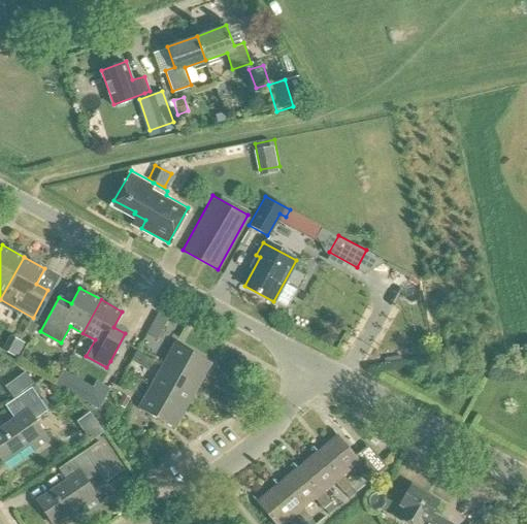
[(168,318),(157,312),(151,321),(162,328),(168,318)]
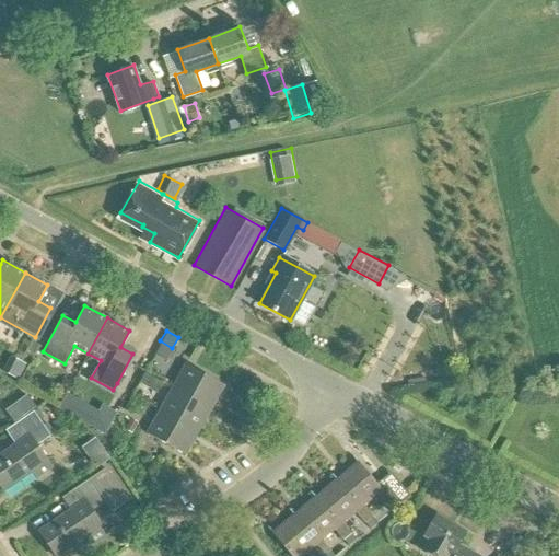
[(25,362),(15,357),(8,372),(18,378),(25,362)]
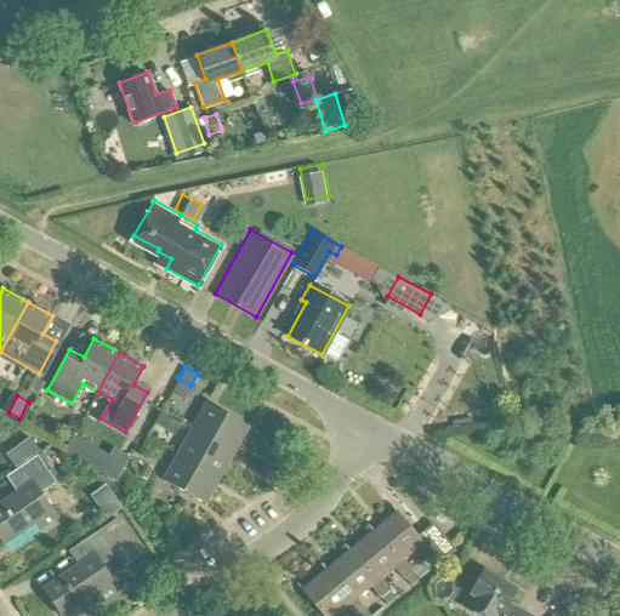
[(191,427),(233,450),(248,425),(205,400),(191,427)]
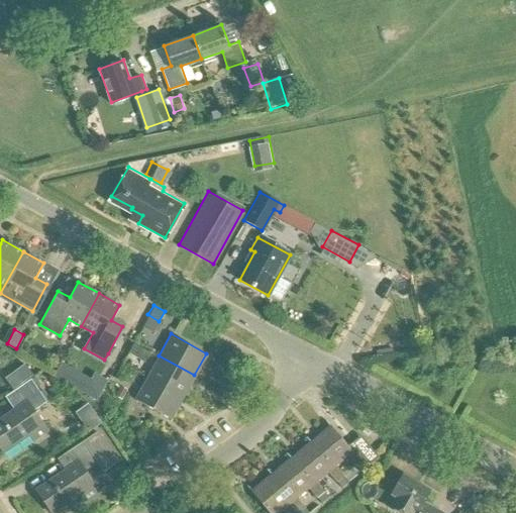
[(133,342),(128,351),(136,355),(141,346),(133,342)]
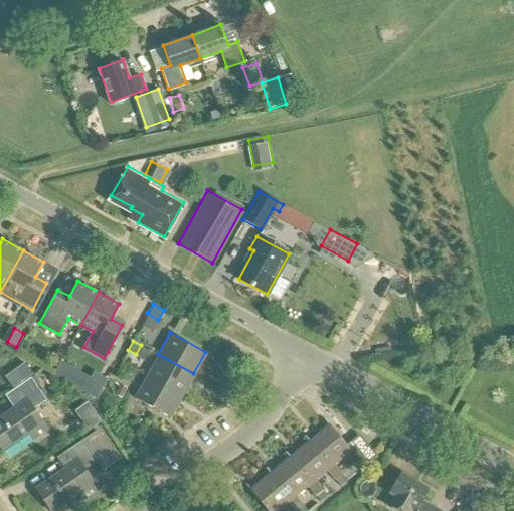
[(181,395),(193,373),(158,354),(147,375),(181,395)]
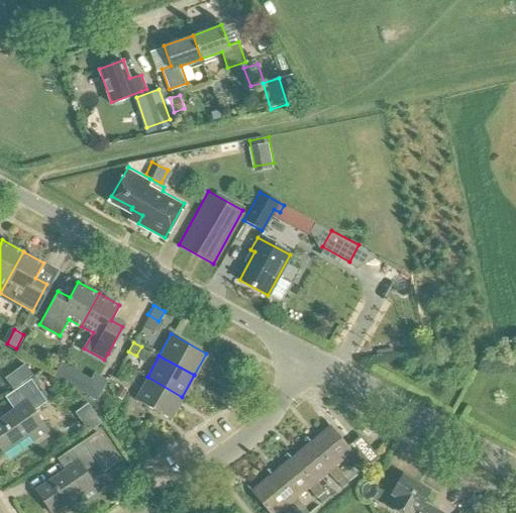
[(4,377),(12,388),(32,374),(24,363),(4,377)]
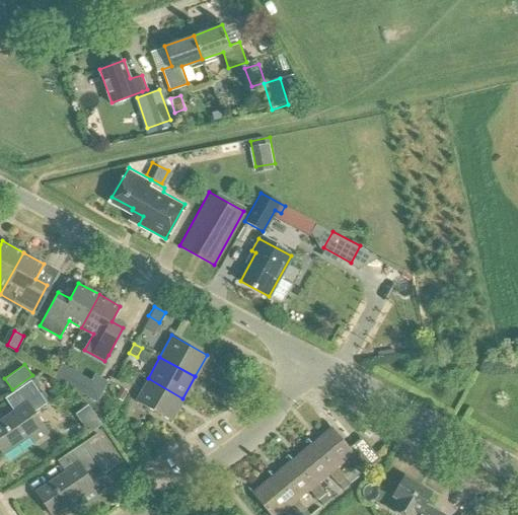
[(91,379),(83,392),(95,400),(96,400),(105,384),(107,380),(94,372),(91,379)]
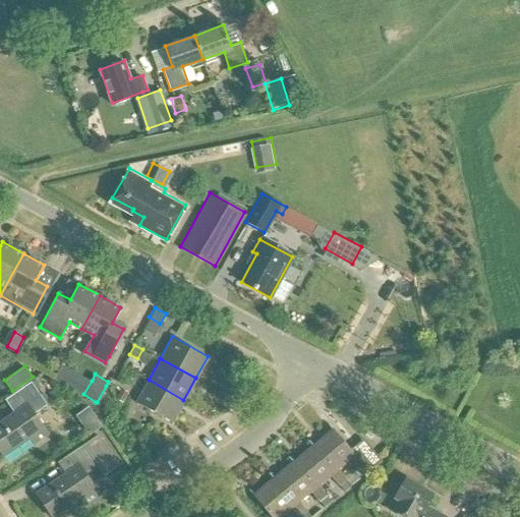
[(183,400),(149,380),(136,401),(172,421),(183,400)]
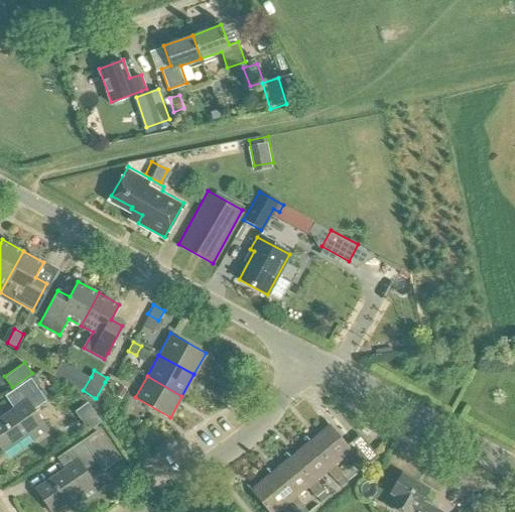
[(46,399),(30,377),(4,394),(14,408),(0,416),(0,448),(2,451),(28,432),(32,437),(46,427),(33,408),(46,399)]
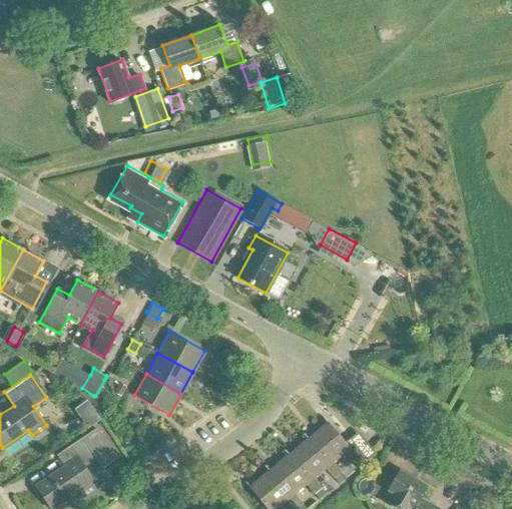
[(119,381),(114,390),(120,393),(125,384),(119,381)]
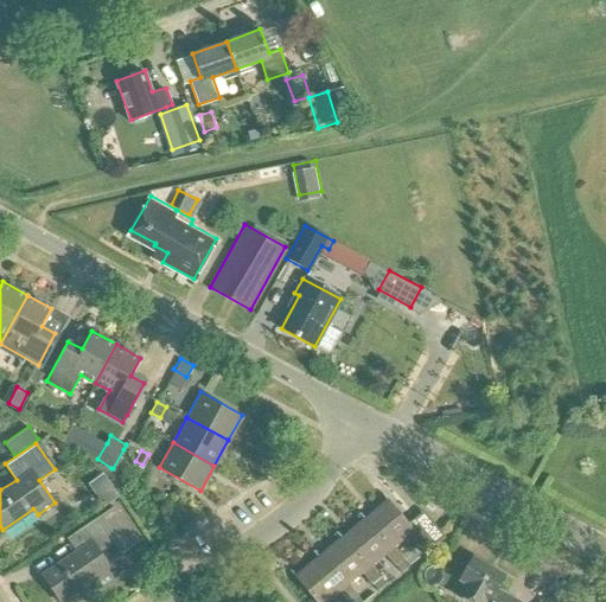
[(412,526),(388,498),(364,517),(400,559),(403,556),(394,545),(408,533),(423,551),(432,544),(415,524),(412,526)]
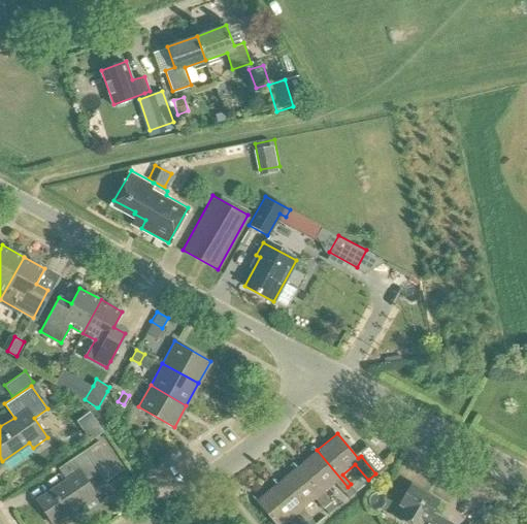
[(121,469),(102,443),(87,453),(85,449),(58,467),(66,480),(36,499),(53,523),(79,505),(84,511),(100,499),(87,479),(98,471),(105,481),(121,469)]
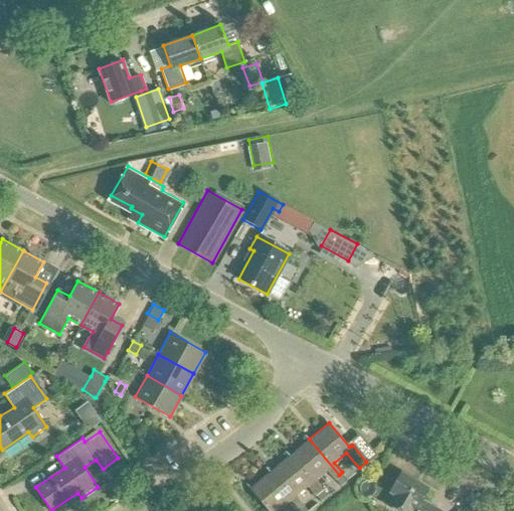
[(309,439),(289,455),(319,491),(322,488),(315,478),(326,469),(334,479),(339,475),(309,439)]
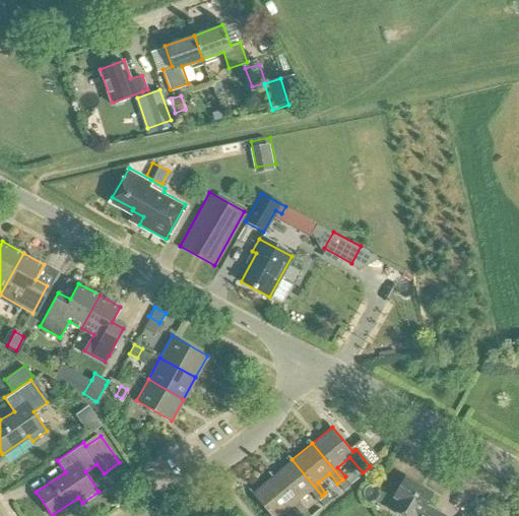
[(318,500),(322,496),(292,459),(272,476),(302,512),(306,510),(298,500),(310,490),(318,500)]
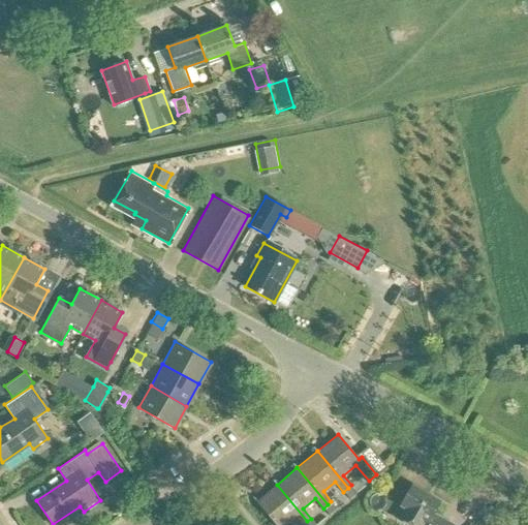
[(307,521),(277,485),(256,501),(276,524),(282,524),(283,524),(296,515),(303,524),(307,521)]
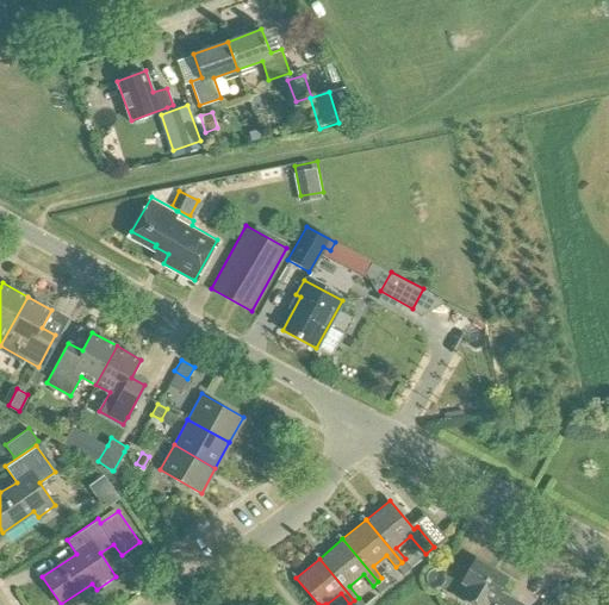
[(411,566),(405,559),(402,562),(396,567),(402,573),(411,566)]
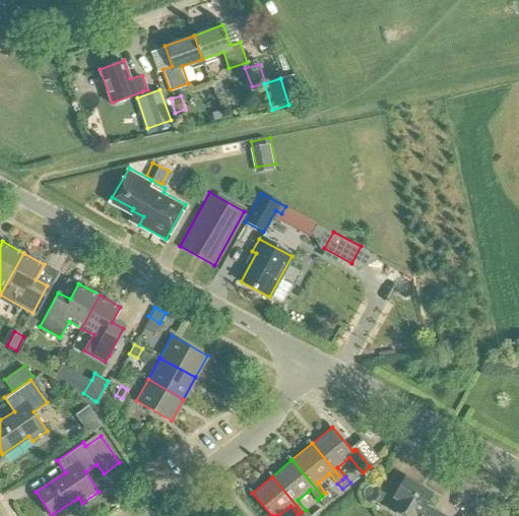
[(432,492),(404,476),(393,496),(396,498),(390,508),(403,515),(446,515),(447,515),(426,503),(432,492)]
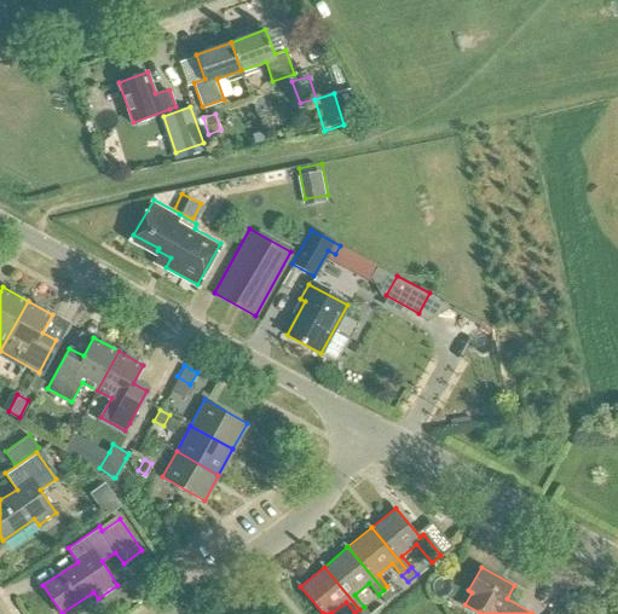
[(379,595),(383,601),(393,594),(387,586),(383,590),(379,595)]
